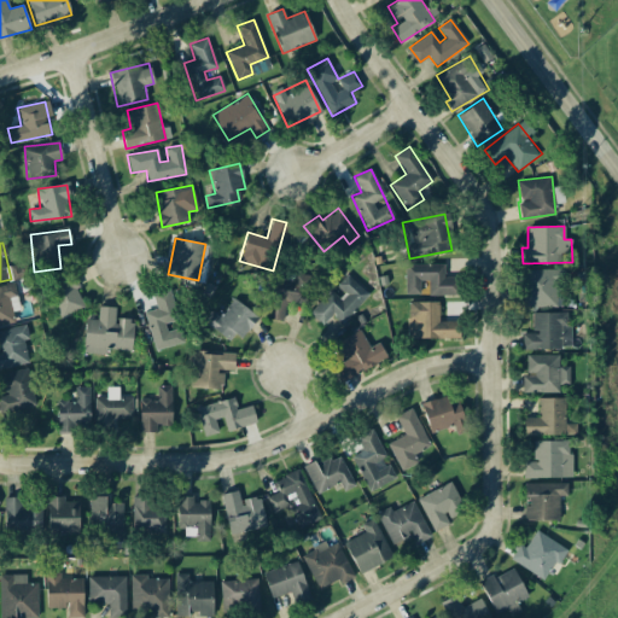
[(404,264),(406,295),(420,293),(420,281),(429,281),(429,296),(455,295),(455,278),(444,278),(444,263),(404,264)]
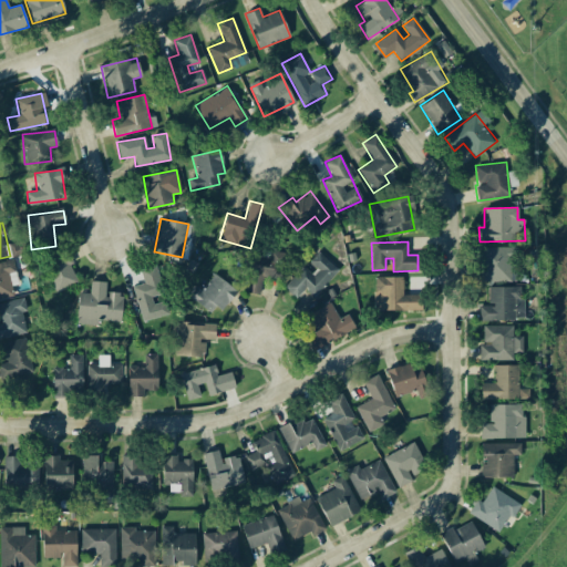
[(478,281),(515,282),(515,248),(480,247),(478,281)]
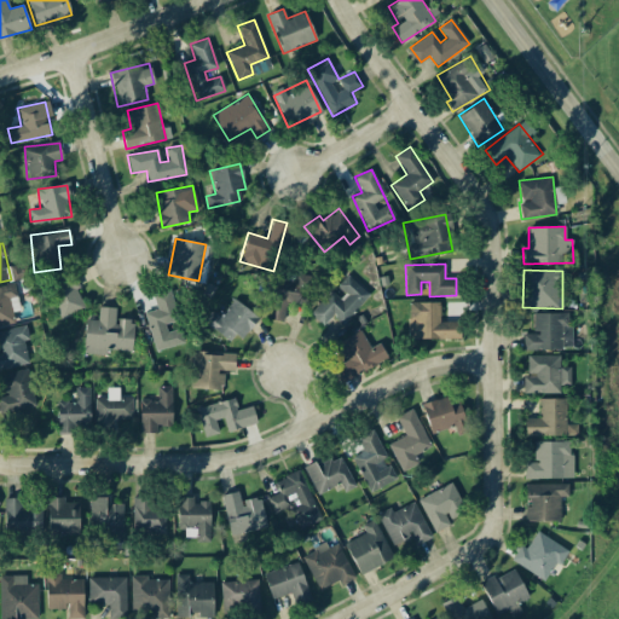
[(59,318),(85,310),(73,275),(47,284),(59,318)]
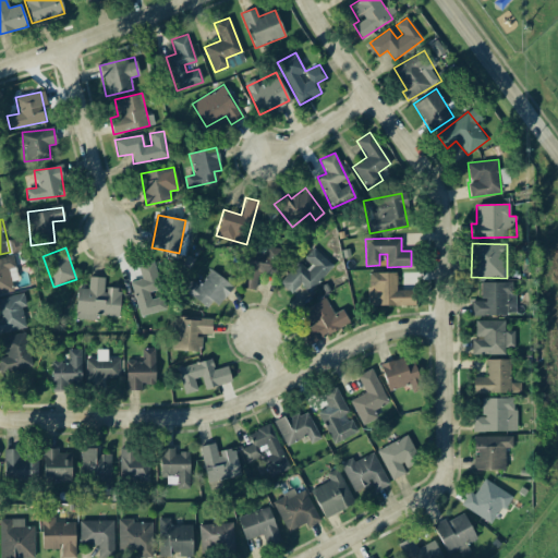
[(334,266),(313,247),(301,261),(300,259),(279,282),(291,294),(300,284),(310,292),(334,266)]
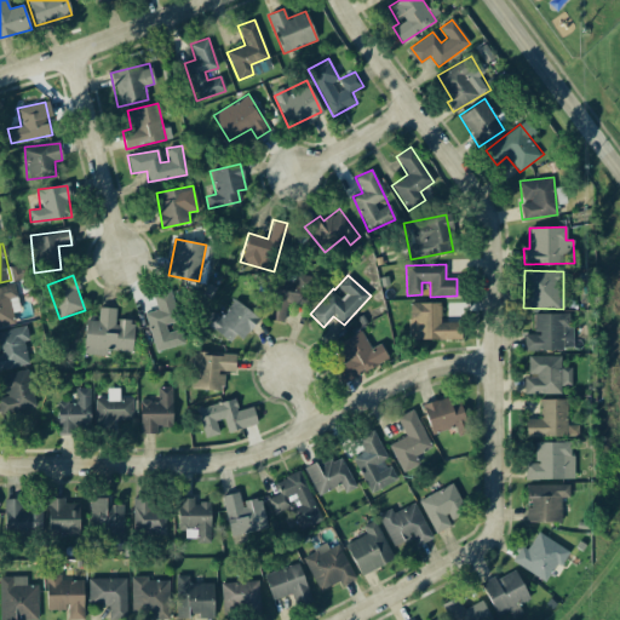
[(267,320),(285,321),(286,304),(310,306),(313,279),(285,277),(283,293),(269,292),(267,320)]
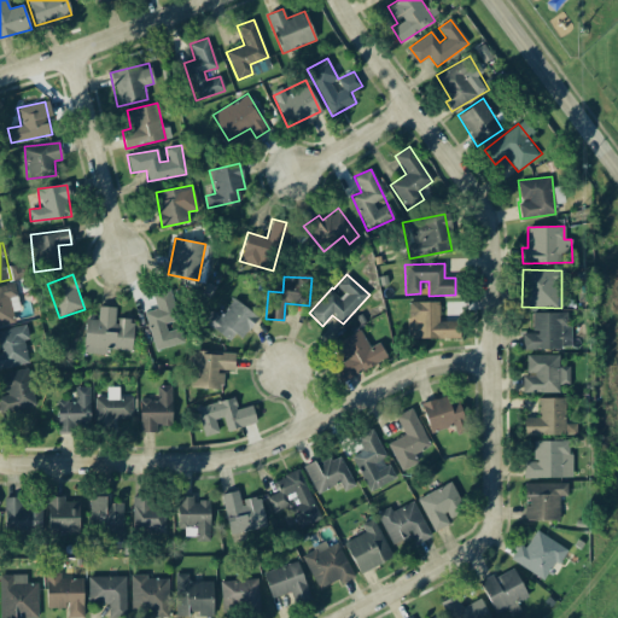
[(19,310),(15,284),(0,286),(0,325),(15,322),(13,312),(19,310)]
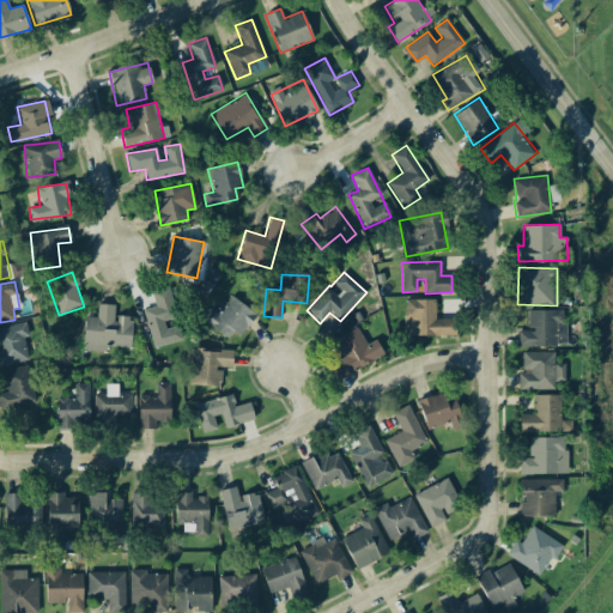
[(143,310),(153,349),(182,340),(178,325),(167,328),(164,322),(178,317),(169,287),(151,292),(156,307),(143,310)]
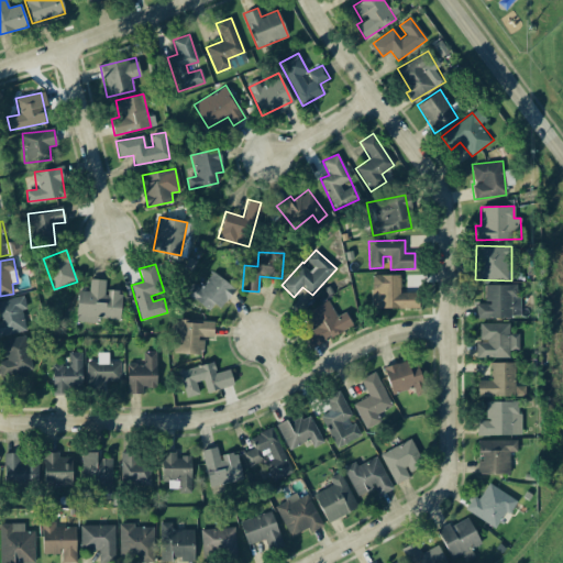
[(212,313),(233,287),(213,272),(199,288),(192,283),(185,293),(212,313)]
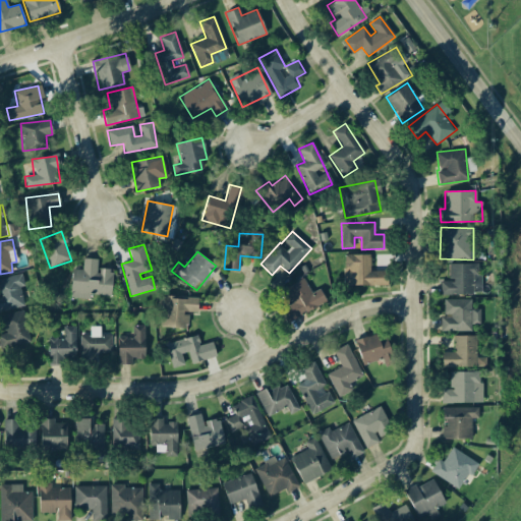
[(387,285),(387,271),(369,271),(370,254),(345,254),(344,270),(352,270),(352,285),(387,285)]
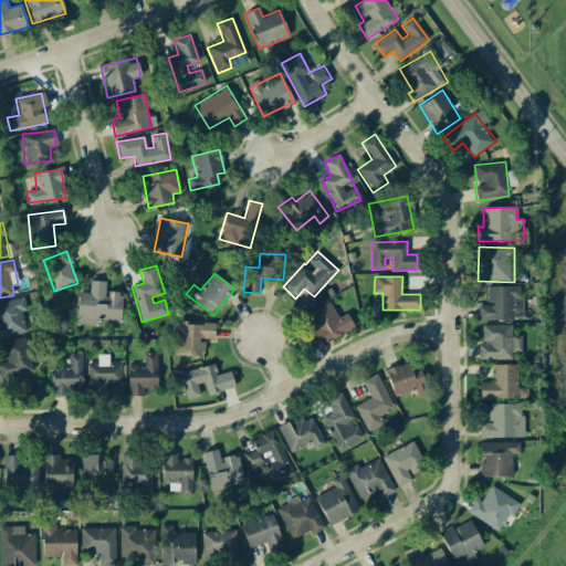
[(76,321),(119,323),(122,294),(105,294),(105,281),(90,280),(90,292),(77,292),(76,321)]
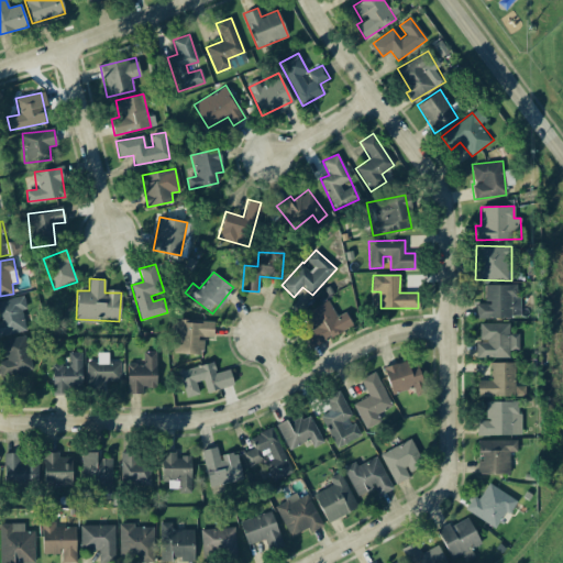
[(485,285),(485,304),(475,304),(476,318),(519,317),(518,284),(485,285)]
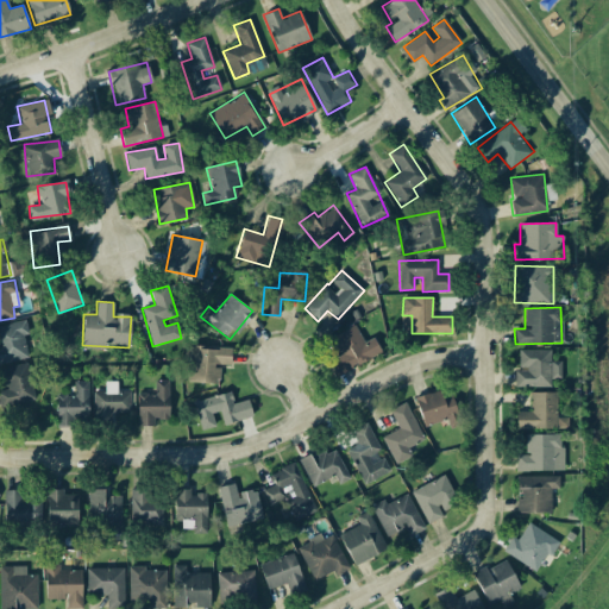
[(0,364),(29,357),(24,336),(29,334),(25,320),(0,325),(0,364)]
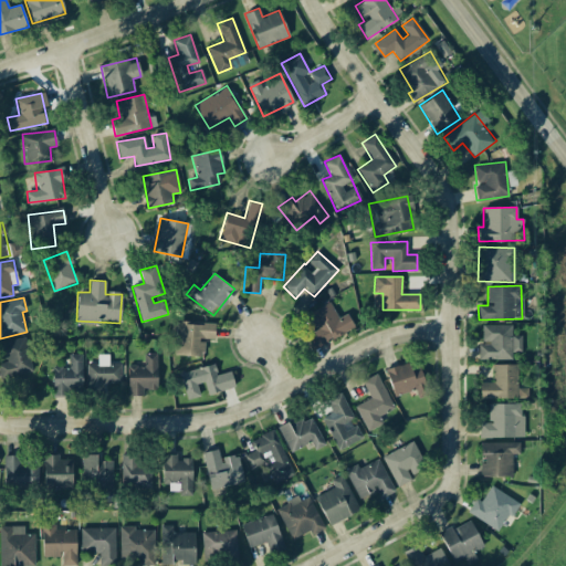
[(355,331),(348,314),(337,318),(332,303),(304,313),(311,332),(305,334),(311,347),(355,331)]
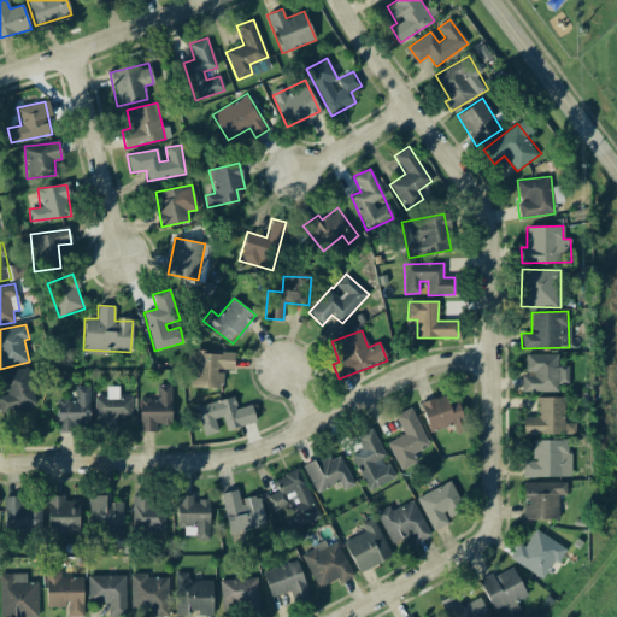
[(234,371),(234,352),(192,352),(192,388),(222,389),(222,371),(234,371)]
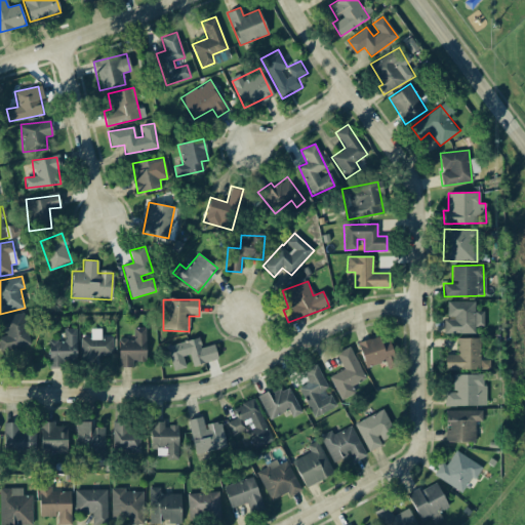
[(447,301),(447,319),(443,319),(444,334),(475,333),(474,326),(484,326),(483,312),(475,312),(474,300),(447,301)]
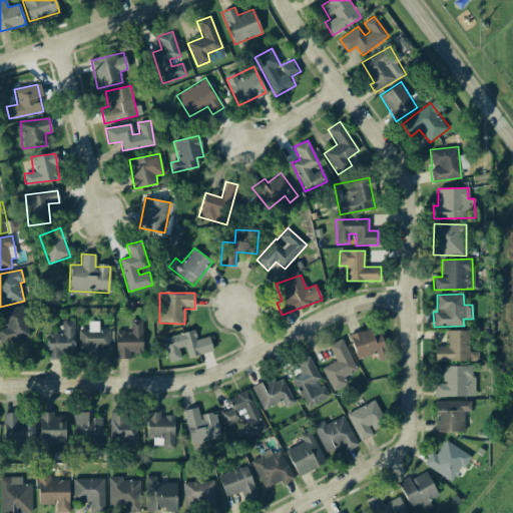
[(0,343),(30,337),(23,306),(0,310),(0,343)]
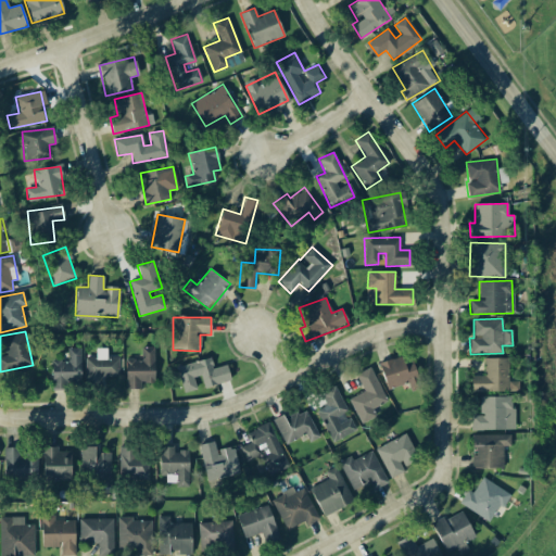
[(140,389),(140,383),(155,382),(154,346),(141,348),(141,358),(125,359),(126,389),(140,389)]
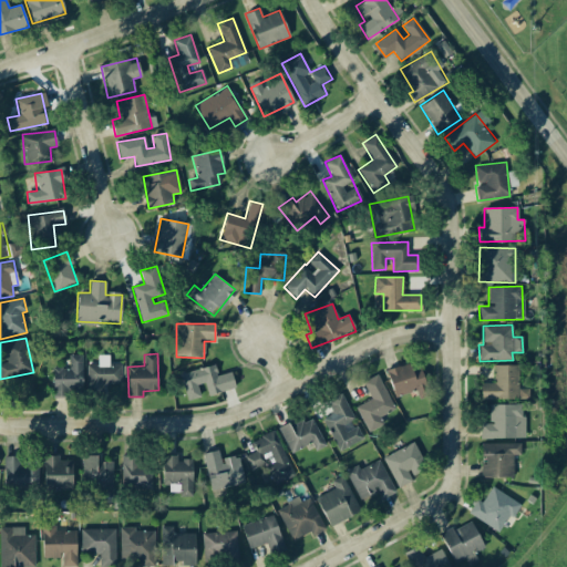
[(122,384),(121,364),(109,364),(109,354),(98,354),(98,364),(86,364),(86,393),(104,393),(104,384),(122,384)]
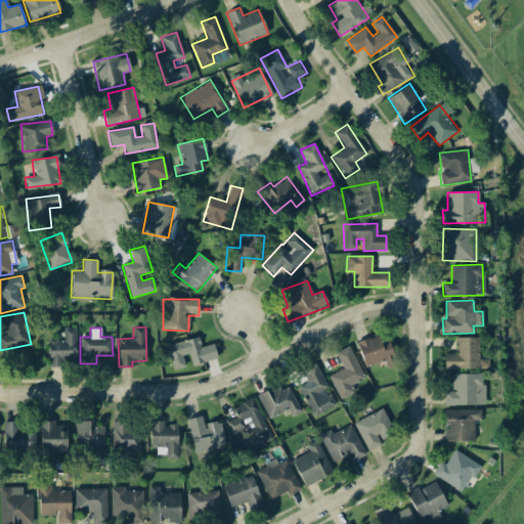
[(76,329),(63,329),(63,340),(48,340),(49,359),(76,359),(76,329)]
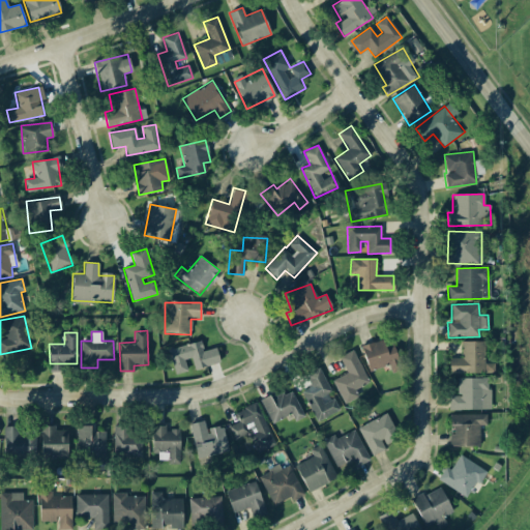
[(360,347),(370,372),(388,364),(391,373),(401,370),(388,336),(360,347)]
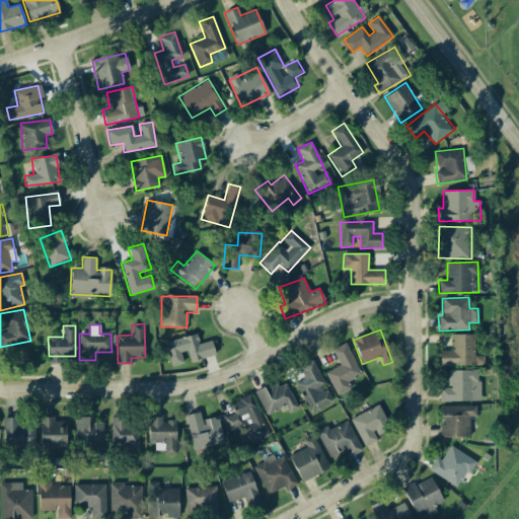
[(165,342),(170,366),(183,363),(180,352),(188,351),(190,361),(215,356),(212,341),(199,344),(197,334),(165,342)]
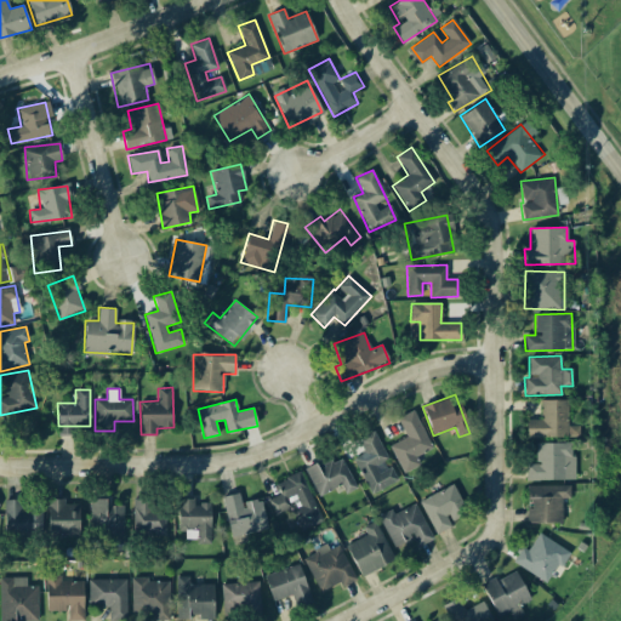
[(527,419),(527,438),(579,437),(579,426),(568,426),(568,399),(541,400),(541,419),(527,419)]
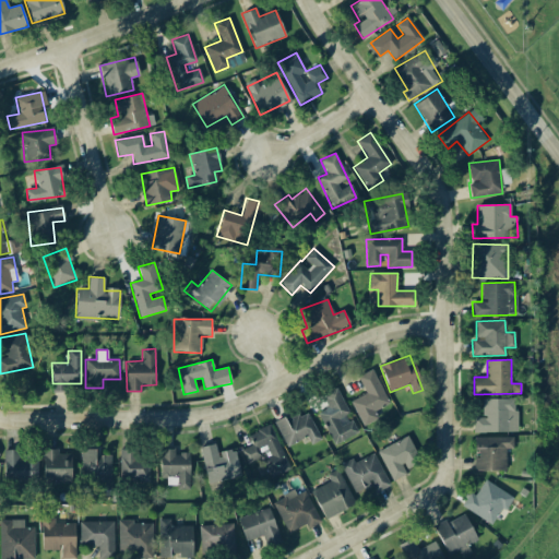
[(351,401),(363,426),(377,419),(373,411),(389,404),(372,369),(357,376),(366,393),(351,401)]
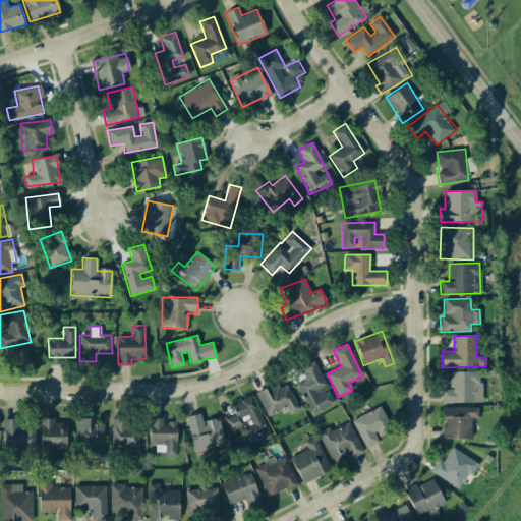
[(305,380),(296,385),(311,414),(334,403),(313,361),(300,368),(305,380)]
